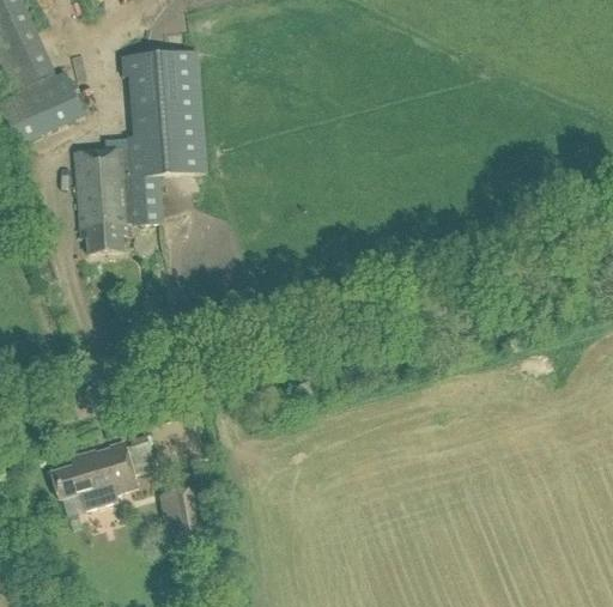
[(49,0),(60,22),(93,6),(91,0),(49,0)]
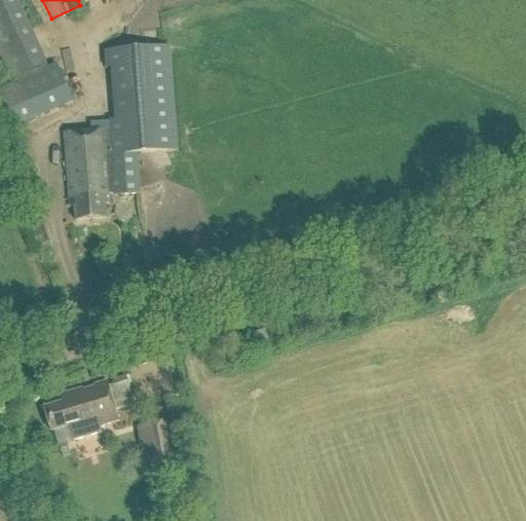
[(0,40),(0,80),(0,79),(0,68),(10,64),(0,40)]
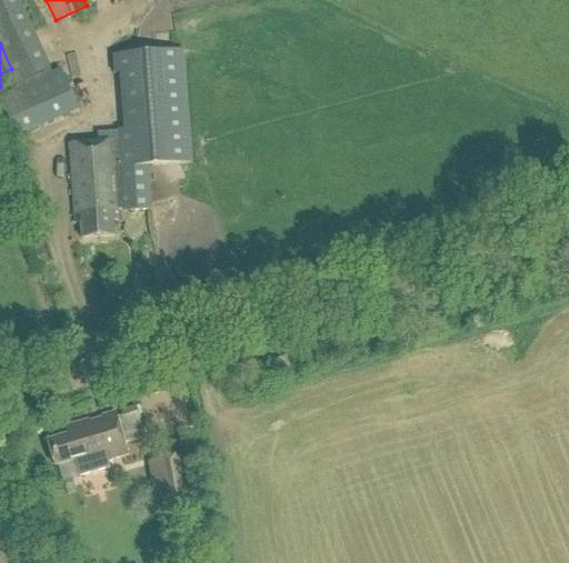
[(190,162),(183,50),(113,54),(115,72),(122,71),(126,128),(118,128),(118,140),(70,141),(73,198),(82,198),(83,233),(116,232),(116,220),(120,220),(120,212),(151,210),(149,166),(190,162)]
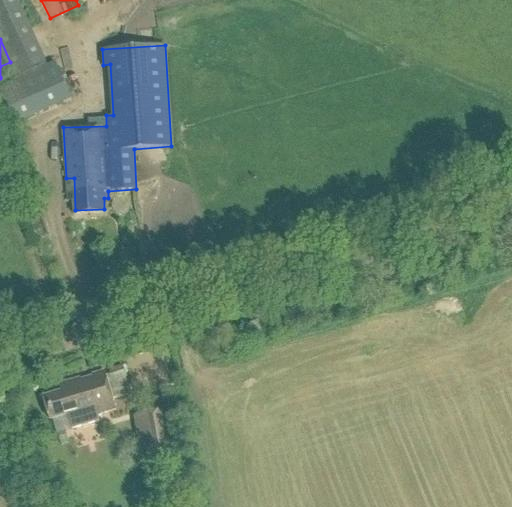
[(55,60),(48,63),(11,80),(9,81),(0,84),(0,129),(67,99),(72,97),(66,84),(55,60)]
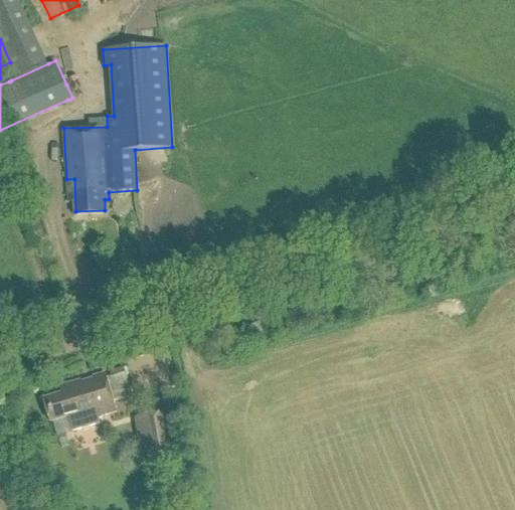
[(43,396),(50,415),(66,411),(70,427),(99,419),(98,413),(116,408),(104,367),(91,371),(92,374),(79,378),(79,377),(58,383),(60,391),(43,396)]
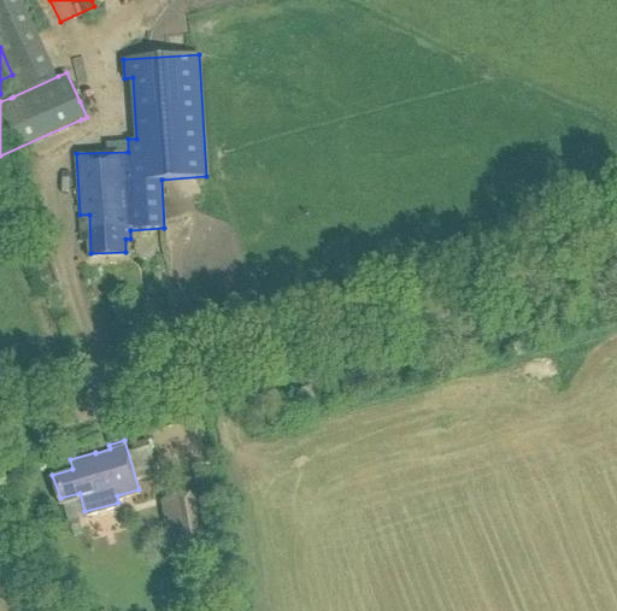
[(197,489),(172,493),(181,544),(206,539),(197,489)]
